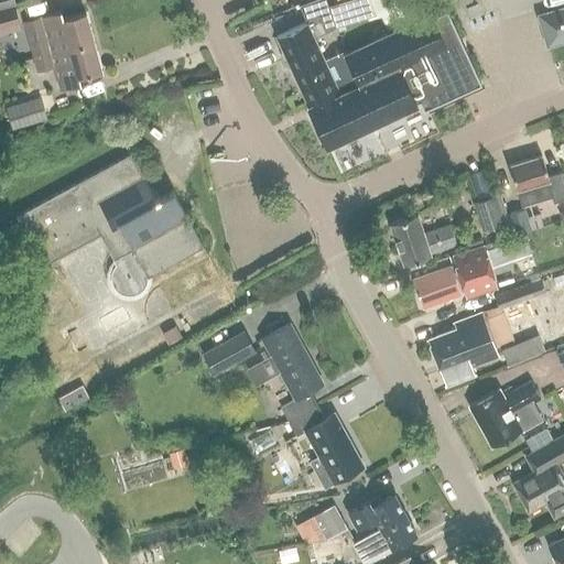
[(377,14),(371,0),(349,0),(328,7),(335,28),(377,14)]
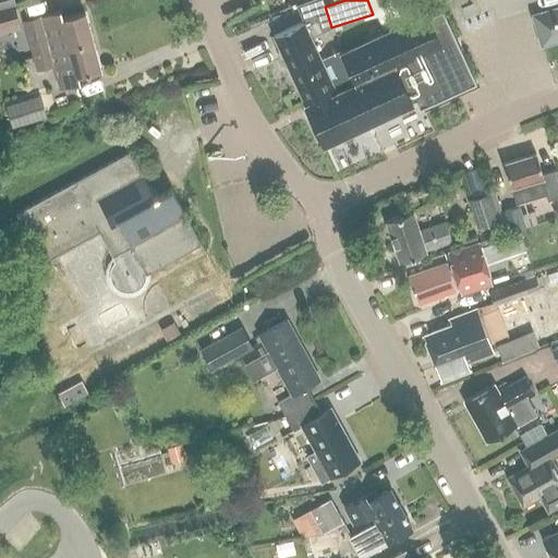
[(411,11),(405,0),(391,0),(397,10),(400,16),(411,11)]
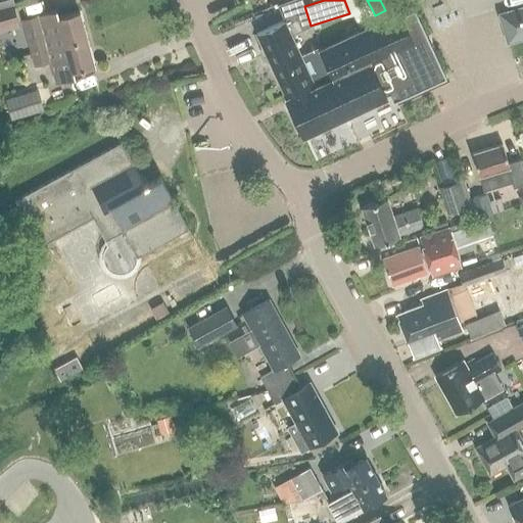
[(13,6),(0,9),(0,27),(17,22),(13,6)]
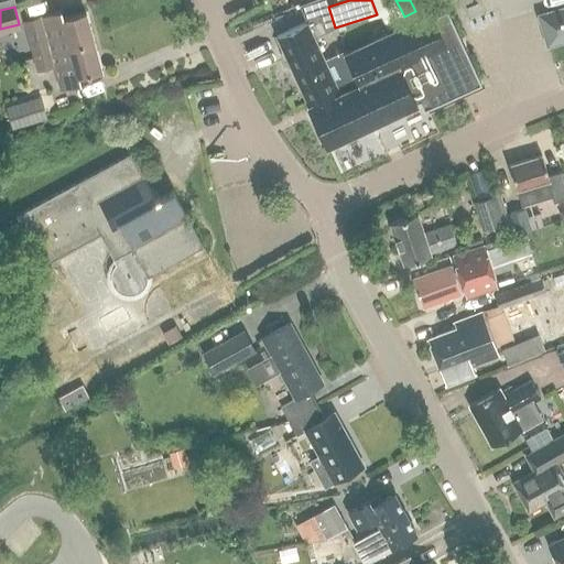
[(306,23),(277,38),(308,107),(310,108),(314,118),(313,118),(320,130),(323,137),(327,147),(336,142),(357,132),(372,126),(403,111),(414,106),(414,104),(419,101),(423,109),(479,83),(444,8),(432,14),(433,17),(430,18),(429,15),(405,25),(373,41),(373,42),(369,44),(344,55),(335,60),(346,83),(336,87),(306,23)]
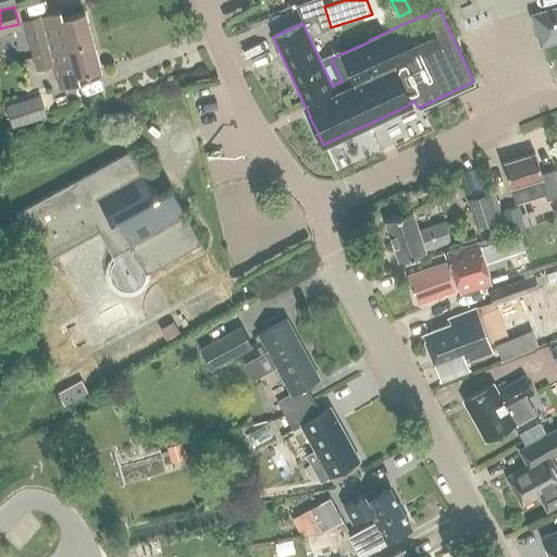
[(556,9),(533,16),(541,44),(556,39),(556,9)]
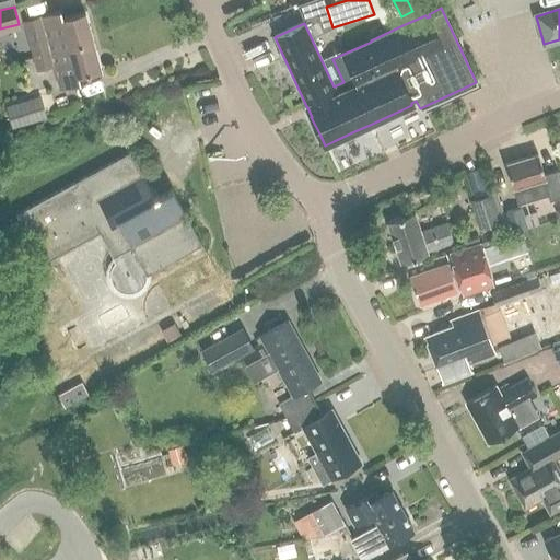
[(33,58),(92,42),(84,12),(61,19),(59,12),(24,22),(33,58)]
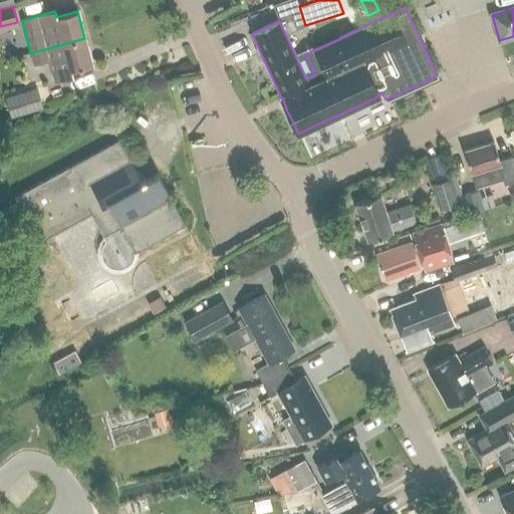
[(84,38),(30,53),(34,65),(49,61),(55,82),(72,77),(71,71),(91,65),(84,38)]
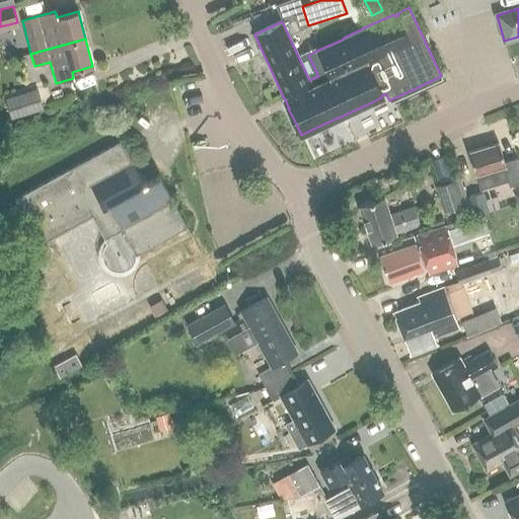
[(43,109),(38,89),(4,97),(10,118),(43,109)]
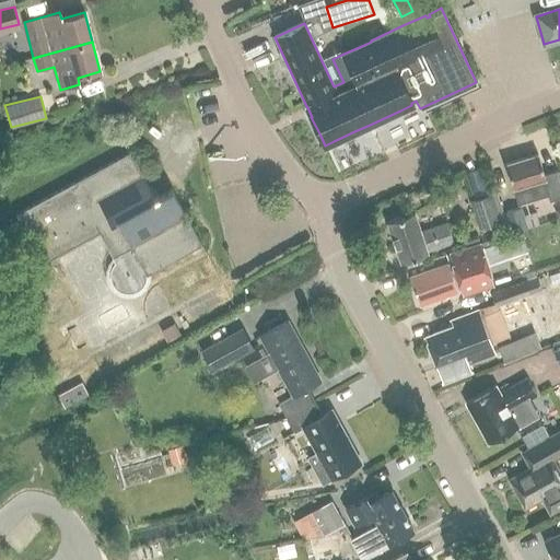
[(142,155),(24,205),(47,259),(107,234),(131,291),(155,281),(139,241),(198,216),(184,183),(116,211),(108,194),(151,176),(142,155)]
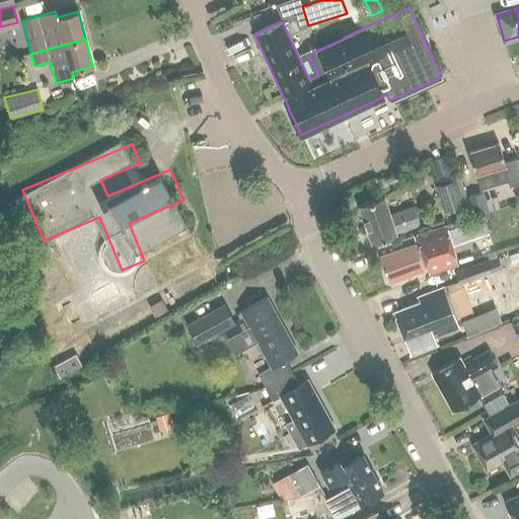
[(508,180),(509,186),(518,182),(518,165),(518,162),(505,166),(498,144),(468,152),(474,174),(475,174),(479,189),(508,180)]
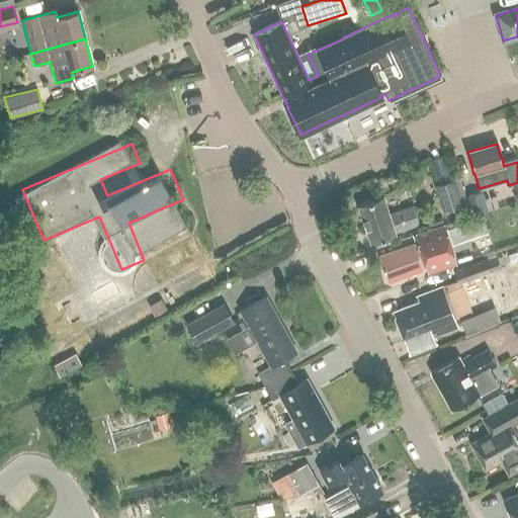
[(459,178),(435,186),(443,213),(463,206),(462,203),(465,202),(463,197),(464,196),(459,178)]
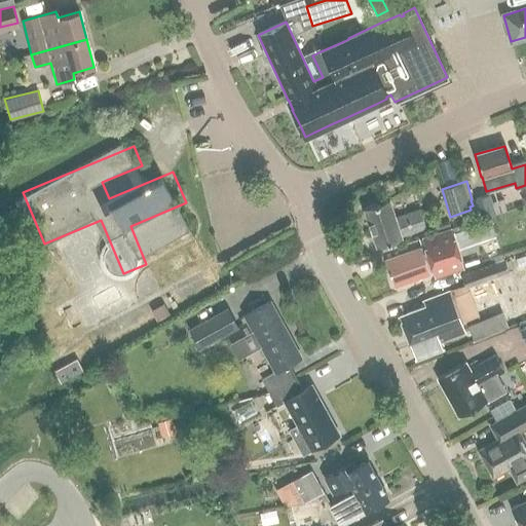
[(478,221),(479,220),(495,215),(488,195),(472,200),(478,221)]
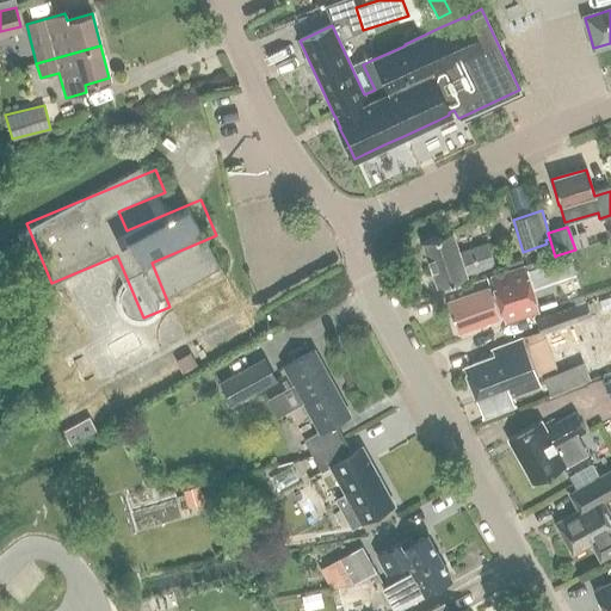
[(487,244),(458,253),(451,232),(421,242),(437,287),(467,276),(466,273),(494,264),(487,244)]
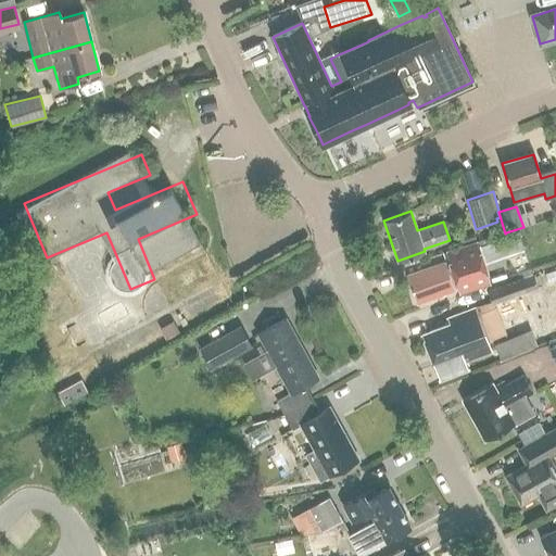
[(490,283),(483,264),(517,253),(510,232),(477,243),(475,238),(440,249),(445,264),(406,276),(414,299),(422,295),(425,302),(454,292),(453,288),(456,287),(458,293),(490,283)]
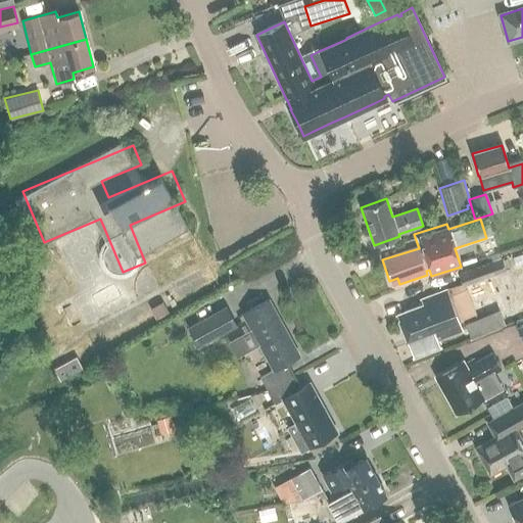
[(505,271),(501,258),(458,275),(463,287),(505,271)]
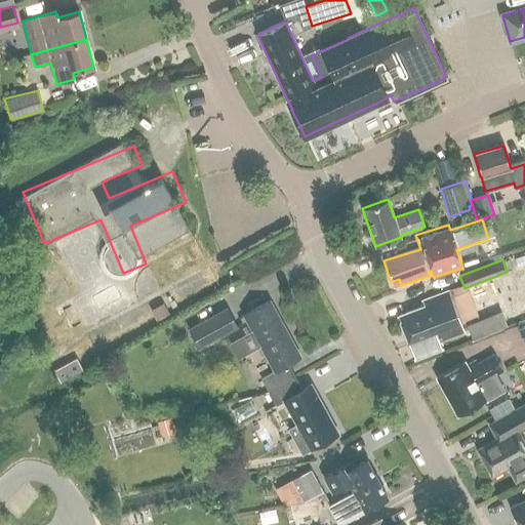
[(465,332),(459,320),(455,309),(448,292),(422,301),(425,307),(398,317),(414,359),(441,349),(439,342),(465,332)]
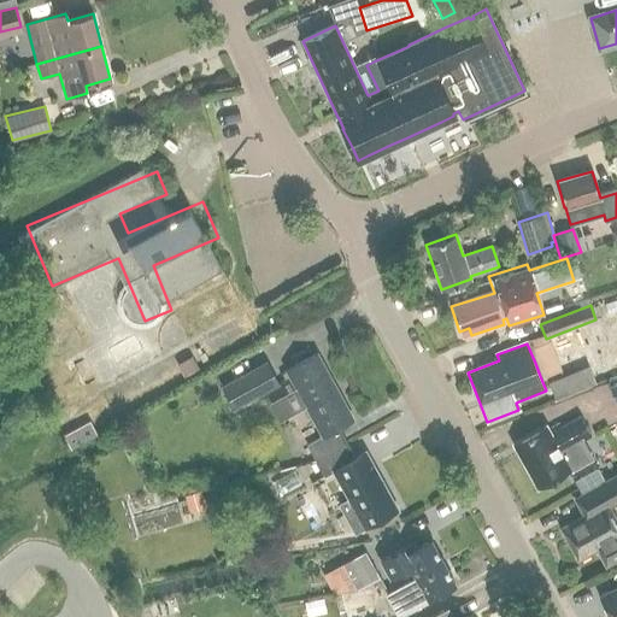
[(316,460),(346,444),(338,428),(353,419),(317,354),(286,371),(322,436),(306,445),(316,460)]
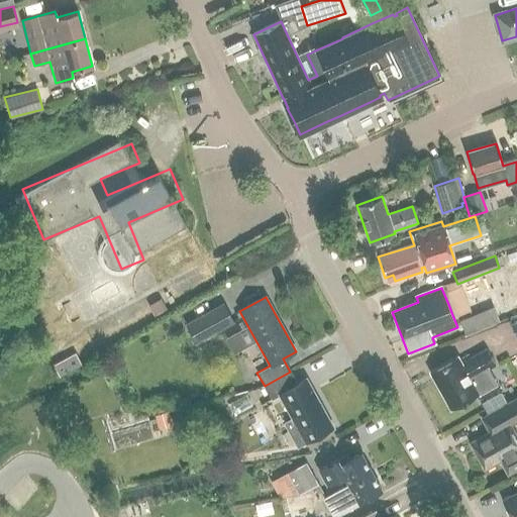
[(232,322),(223,304),(186,324),(196,342),(232,322)]
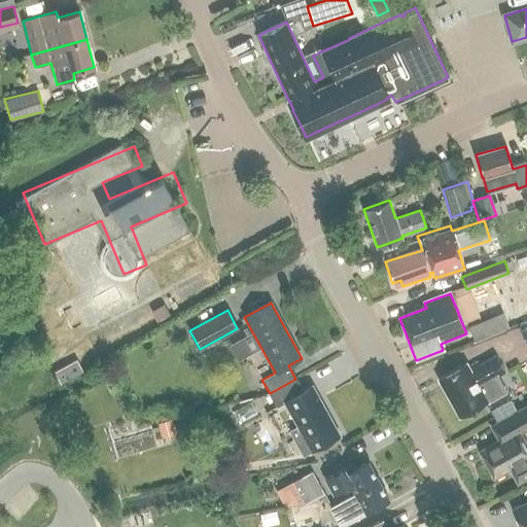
[(498,314),(467,327),(475,343),(505,329),(498,314)]
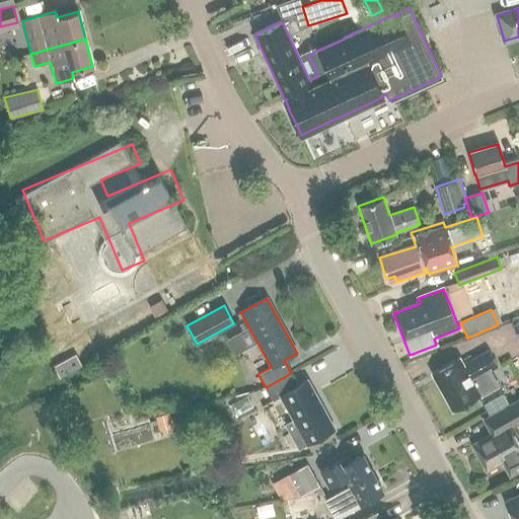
[(452,412),(479,395),(499,385),(491,370),(497,367),(488,351),(462,365),(458,358),(431,373),(452,412)]
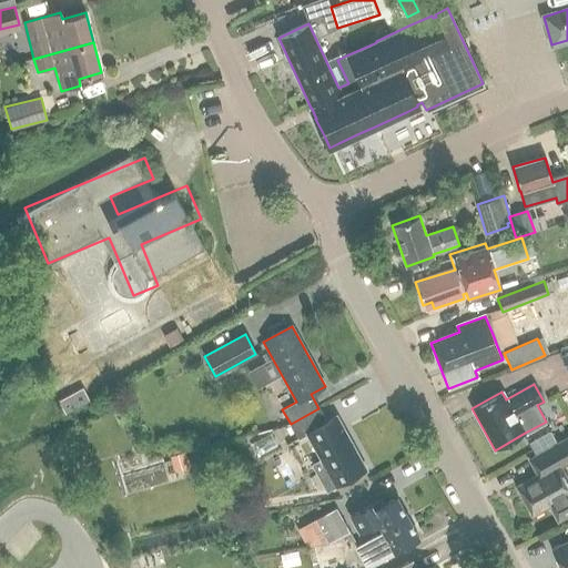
[(66,398),(74,414),(99,401),(90,385),(66,398)]
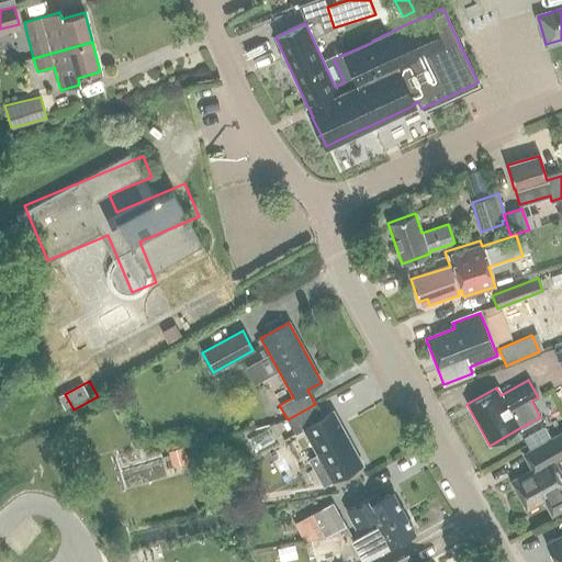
[(323,417),(315,404),(288,419),(295,434),(303,429),(317,454),(308,460),(324,486),(328,484),(329,485),(332,484),(330,483),(332,482),(362,465),(333,412),(323,417)]
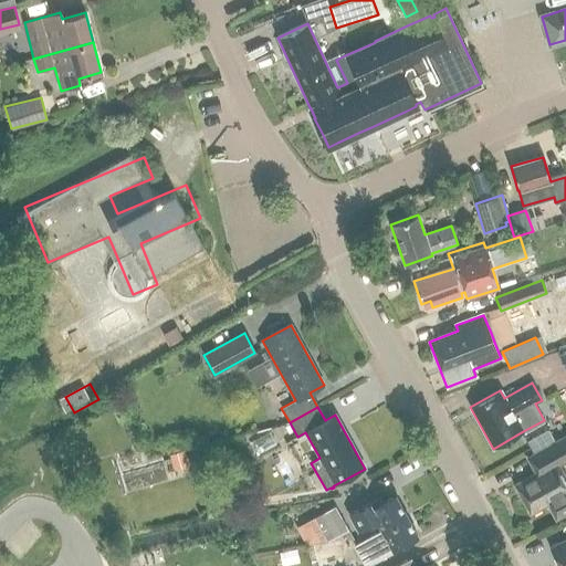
[(541,470),(514,485),(530,514),(547,504),(556,520),(565,513),(565,479),(558,465),(565,460),(565,435),(526,458),(527,459),(533,456),(541,470)]
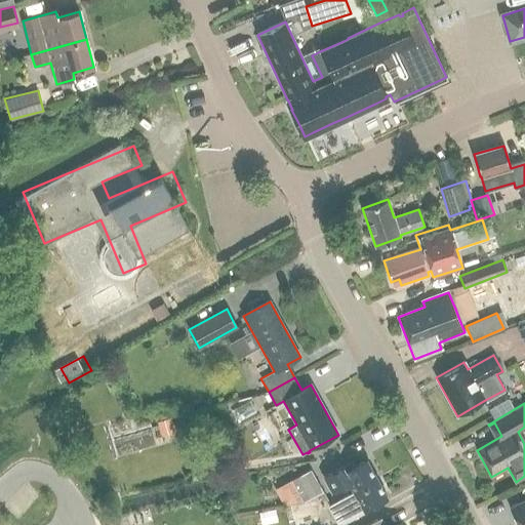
[(170,418),(157,422),(161,437),(174,433),(170,418)]
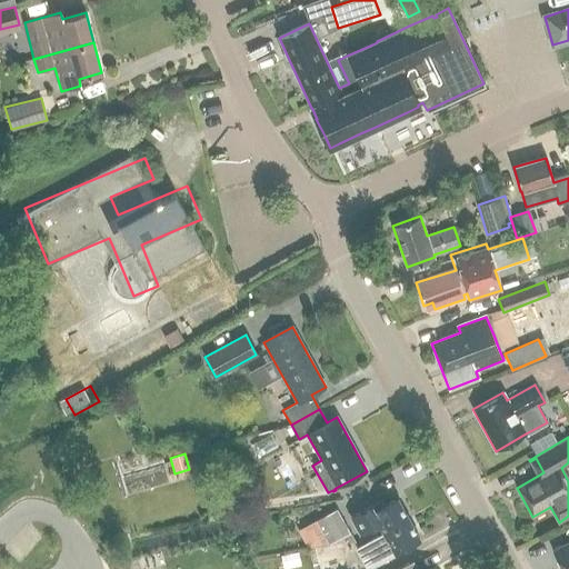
[(383,533),(408,520),(397,499),(373,511),(371,507),(350,518),(359,533),(378,523),(383,533)]
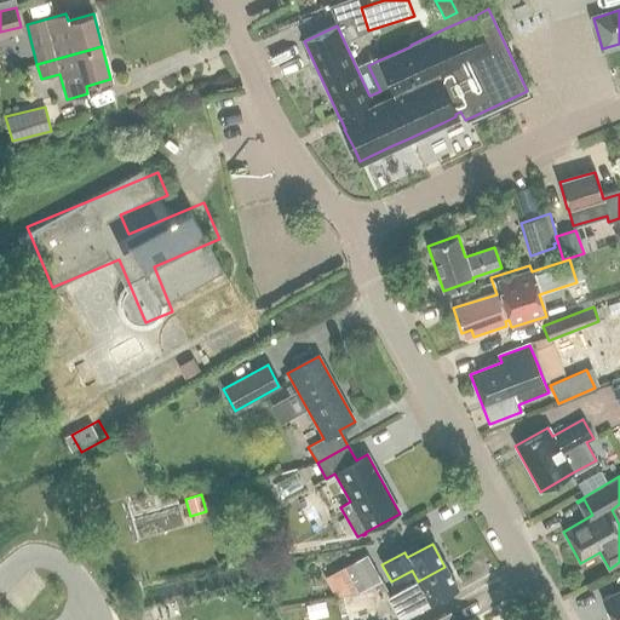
[(382,581),(367,555),(344,568),(359,593),(382,581)]
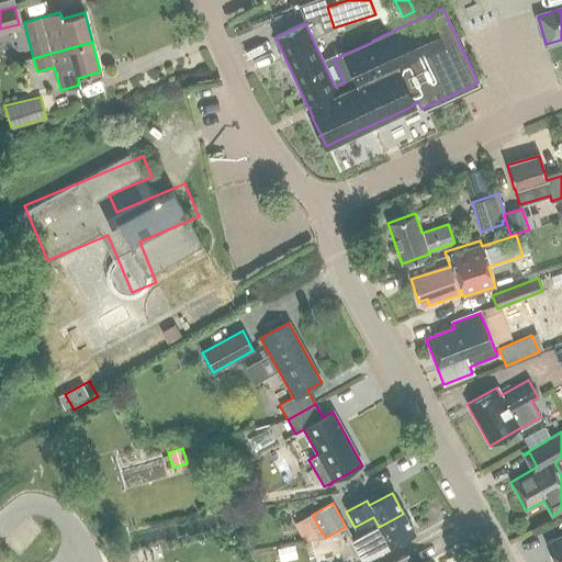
[(403,514),(379,527),(384,537),(374,542),(382,557),(393,550),(391,546),(414,534),(403,514)]
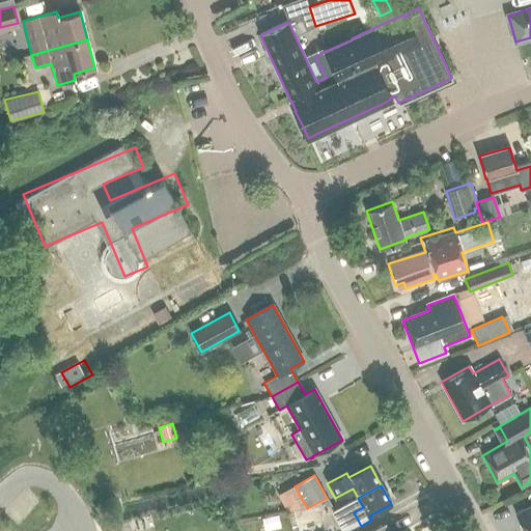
[(530,530),(530,505),(515,513),(524,530),(530,530)]
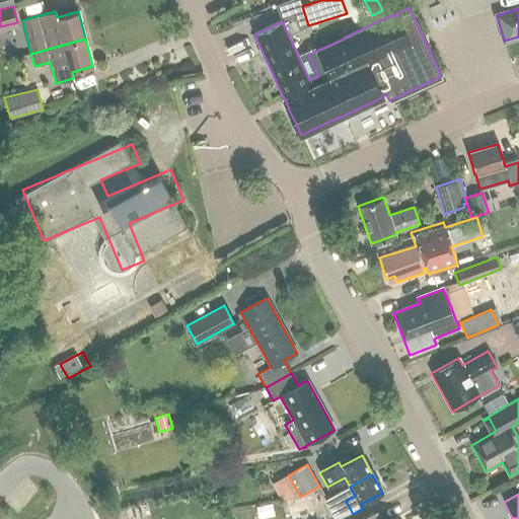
[(286,506),(289,518),(323,518),(319,499),(286,506)]
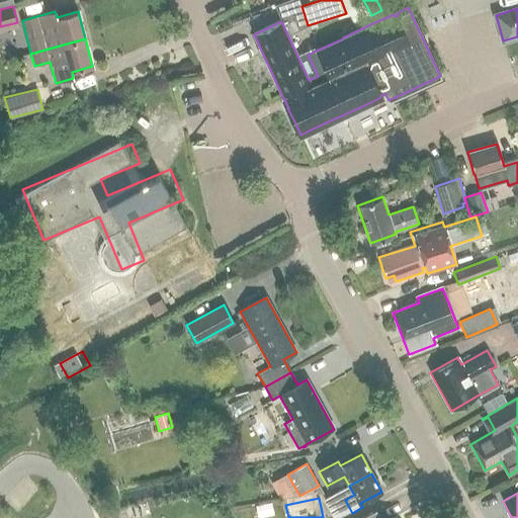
[(271,503),(256,506),(258,517),(273,515),(271,503)]
